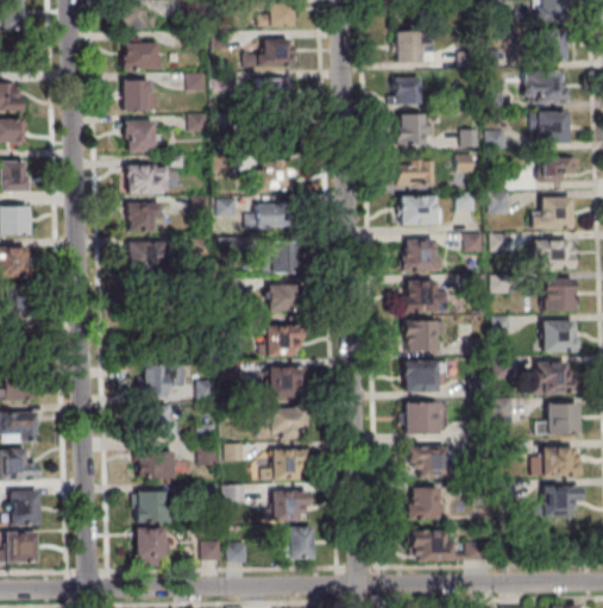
[(25,0),(5,0),(6,29),(26,29),(25,0)]
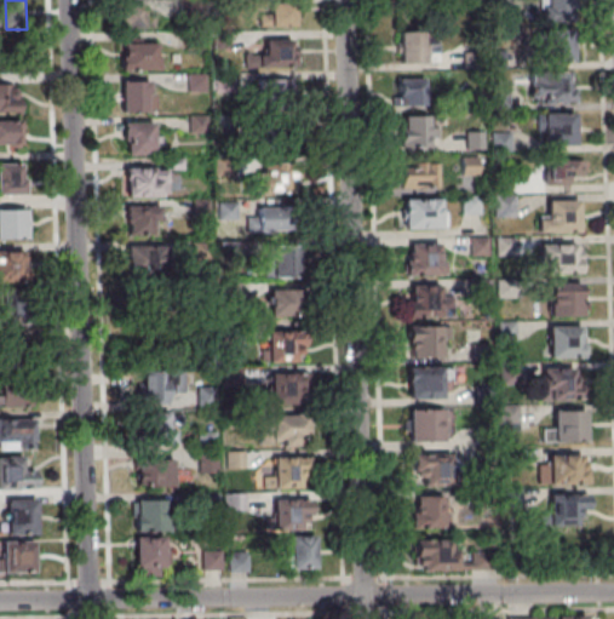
[(579,0),(549,0),(549,18),(579,18),(579,0)]
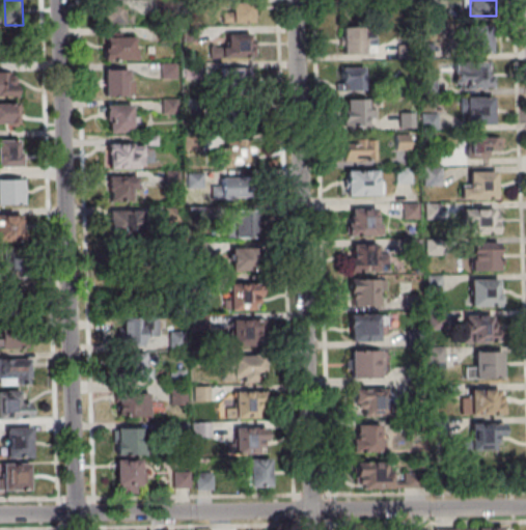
[(136,2),(108,2),(108,25),(136,25),(136,2)]
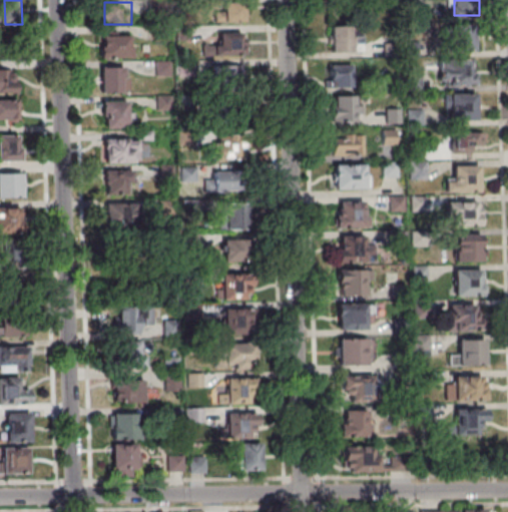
[(227,22),(249,22),(249,4),(227,4),(227,22)]
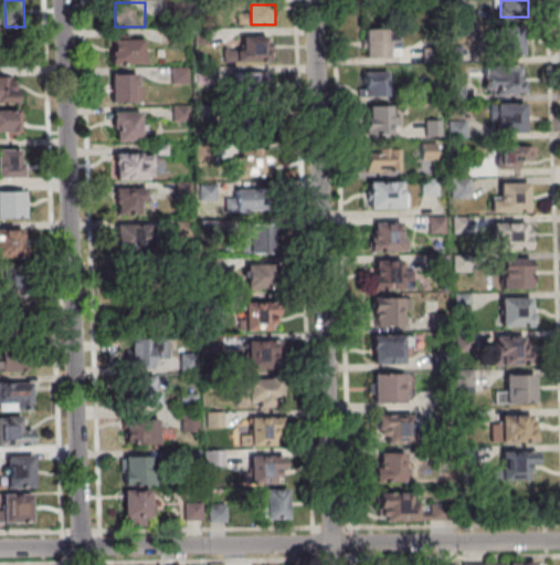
[(370,59),(404,59),(404,32),(370,32),(370,59)]
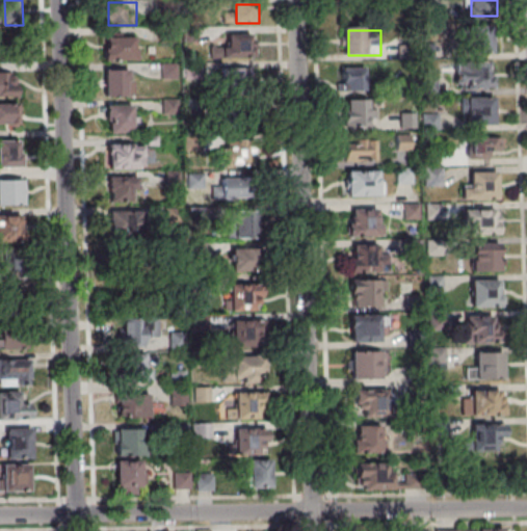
[(108,35),(108,60),(142,60),(142,35),(108,35)]
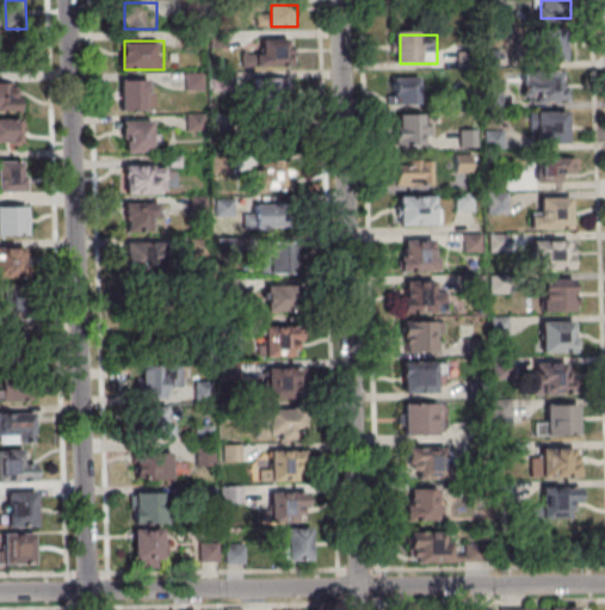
[(297,67),(297,41),(272,41),(272,56),(249,56),(249,67),(297,67)]
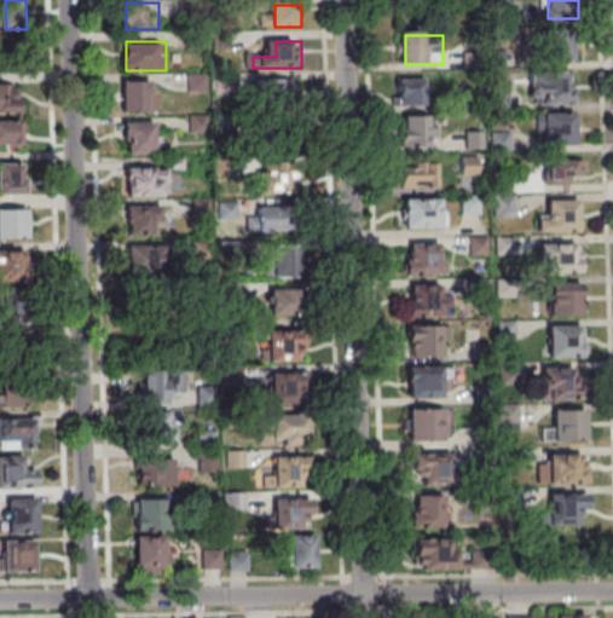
[(536,104),(578,104),(578,74),(536,74),(536,104)]
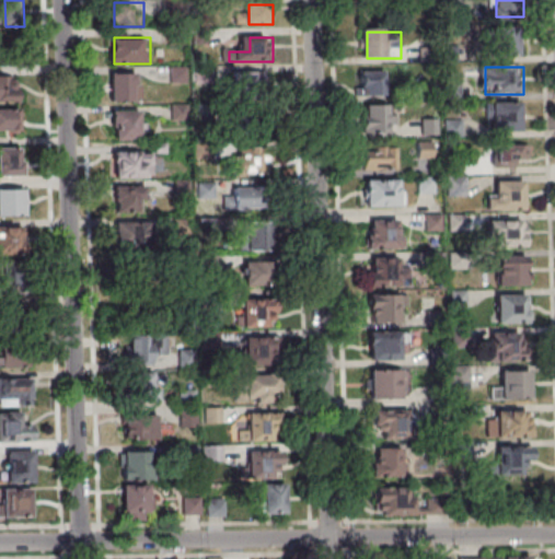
[(192,68),(175,68),(175,83),(192,83),(192,68)]
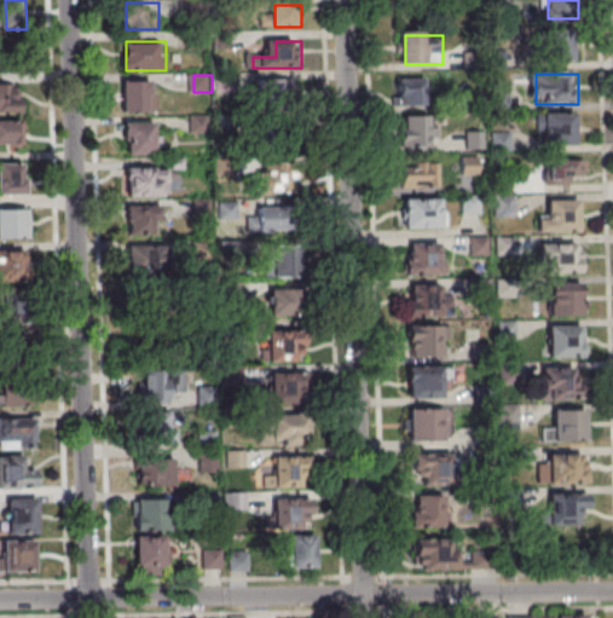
[(431,107),(431,79),(404,79),(404,107),(431,107)]
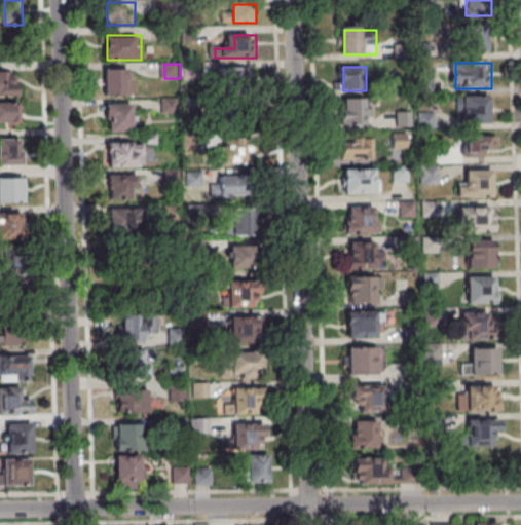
[(252,68),(221,68),(221,91),(252,91),(252,68)]
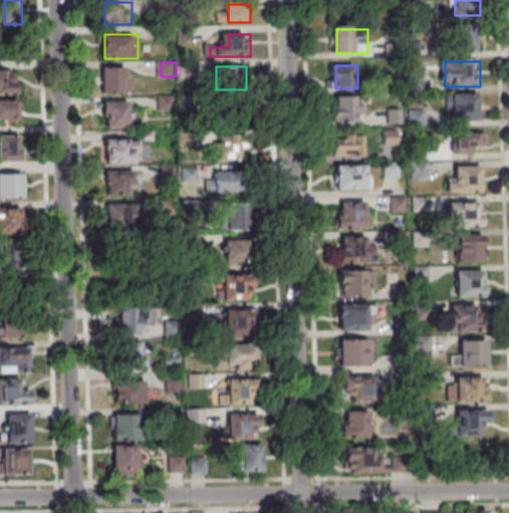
[(102,93),(134,93),(134,67),(102,67),(102,93)]
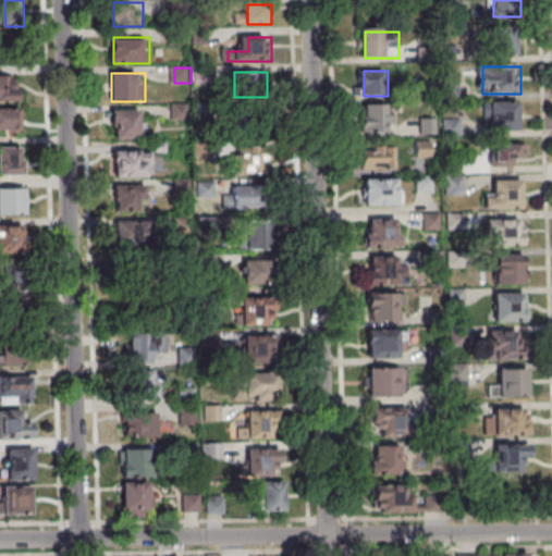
[(0,101),(23,101),(23,77),(0,76),(0,101)]
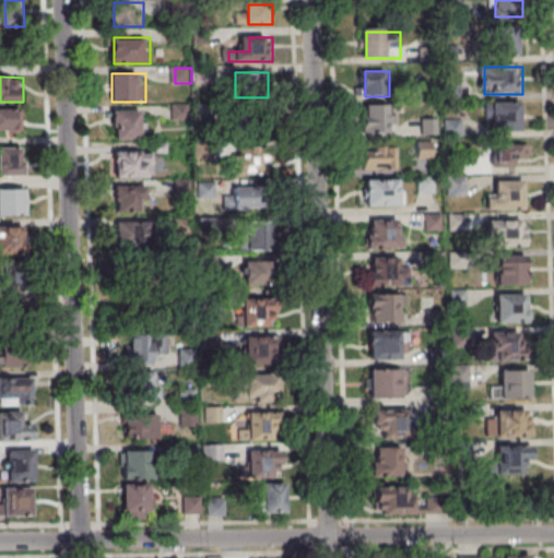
[(525,132),(525,103),(495,103),(495,132),(525,132)]
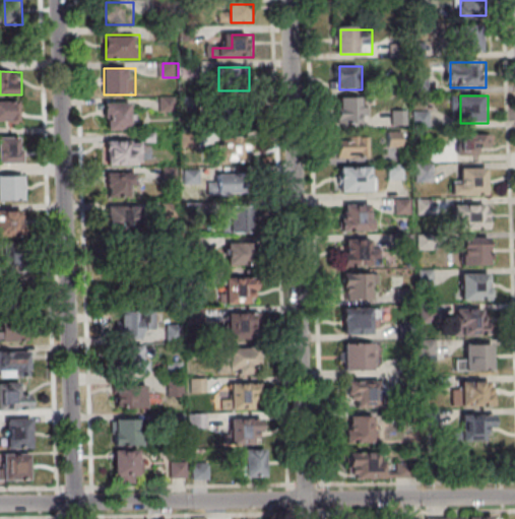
[(371,124),(371,99),(340,99),(340,124),(371,124)]
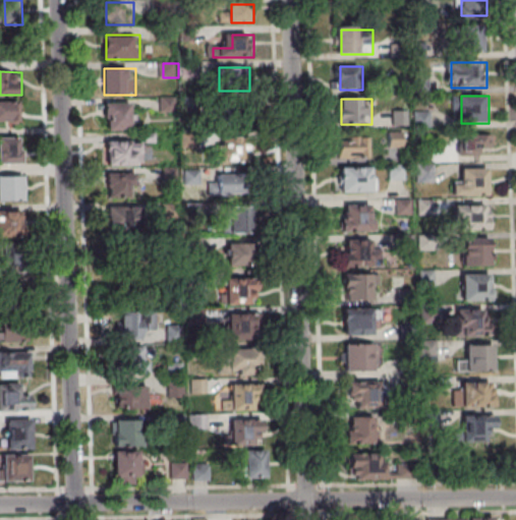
[(0,121),(22,122),(22,103),(0,102),(0,121)]
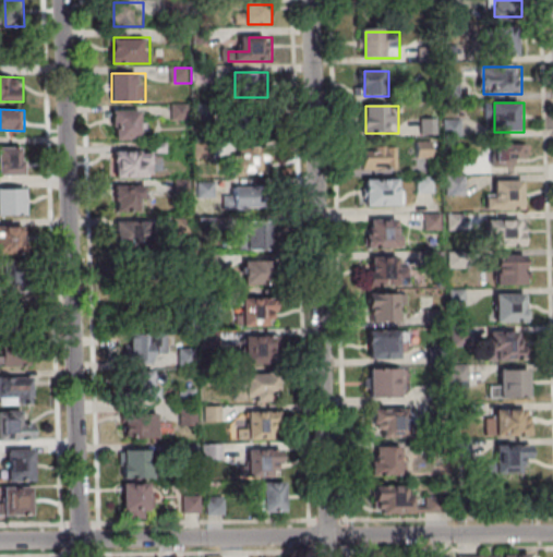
[(145,111),(116,111),(116,140),(145,140),(145,111)]
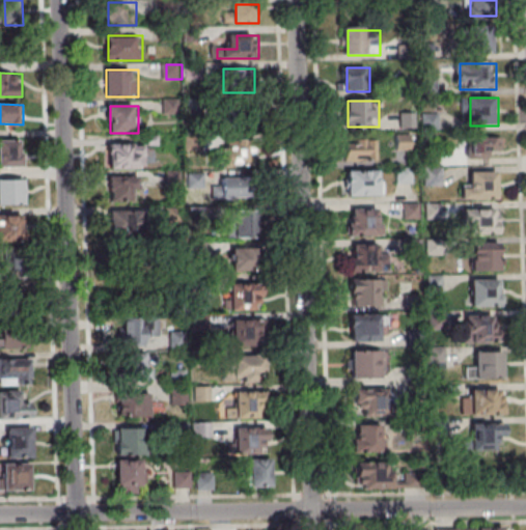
[(255,128),(251,108),(230,113),(234,132),(255,128)]
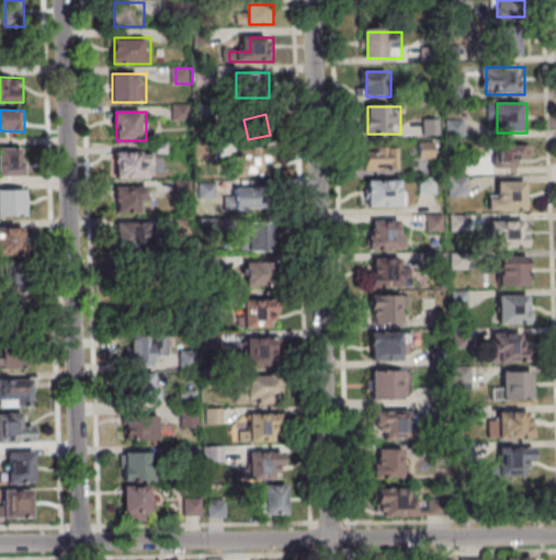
[(499,146),(499,169),(521,169),(521,158),(539,158),(539,146),(499,146)]
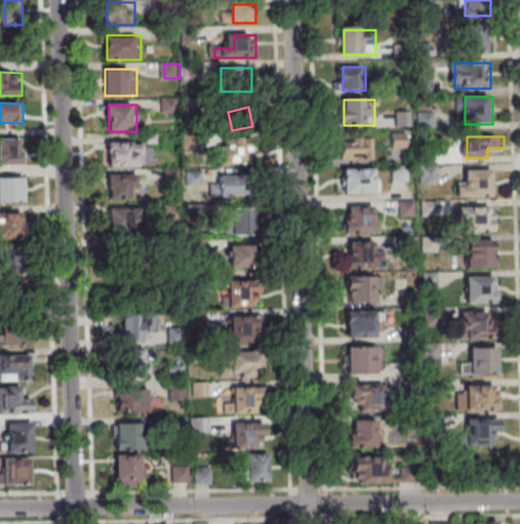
[(189,149),(202,149),(202,137),(189,137),(189,149)]
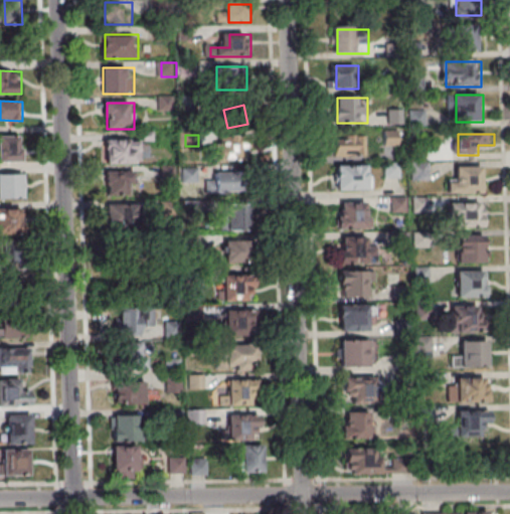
[(221,160),(250,160),(250,136),(221,136),(221,160)]
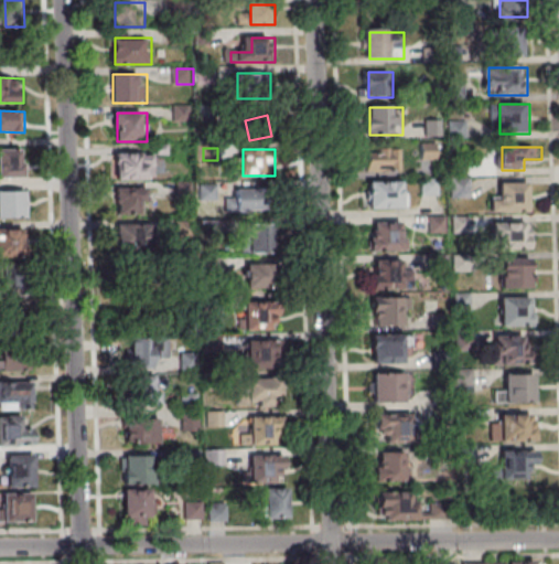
[(0,179),(28,179),(28,150),(0,150),(0,179)]
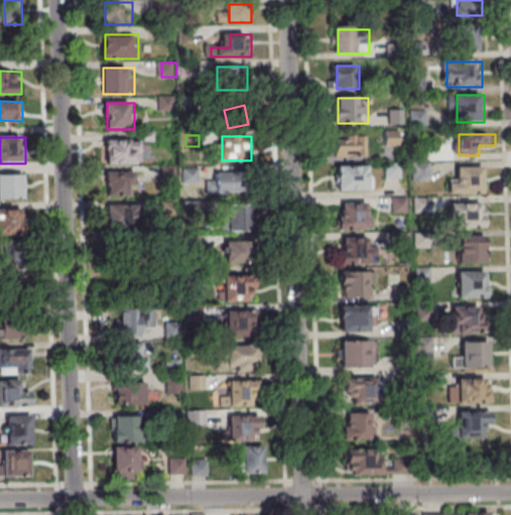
[(339,137),(339,157),(368,157),(368,137),(339,137)]
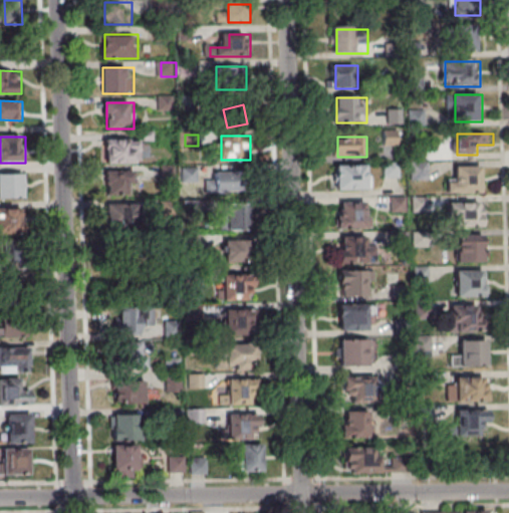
[(107,164),(145,164),(145,140),(107,140),(107,164)]
